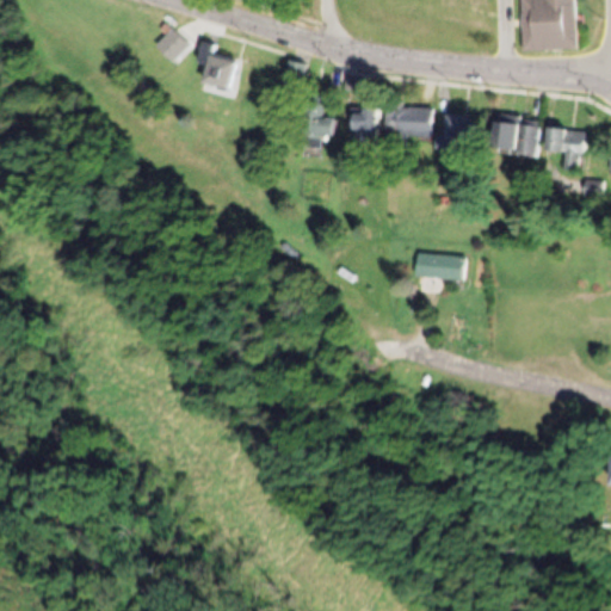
[(524,0),(525,53),(579,53),(579,0),(524,0)]
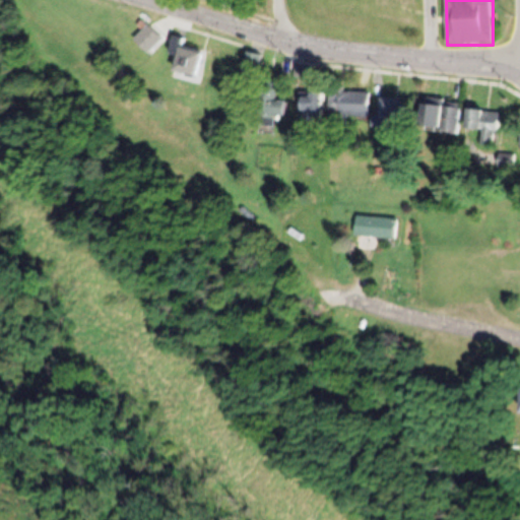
[(134,39),(150,54),(164,40),(148,23),(134,39)]
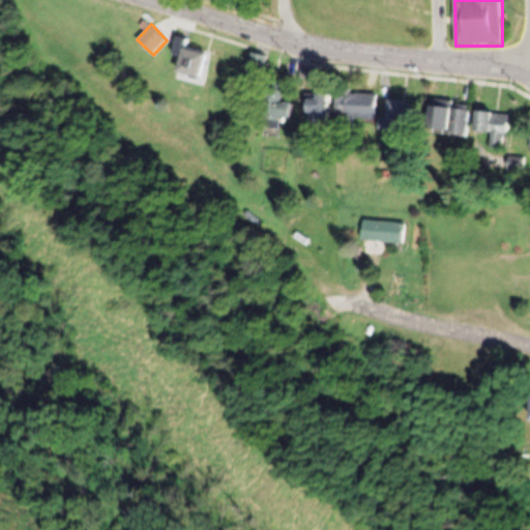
[(200,79),(207,52),(185,46),(187,39),(178,36),(173,53),(181,55),(177,71),(200,79)]
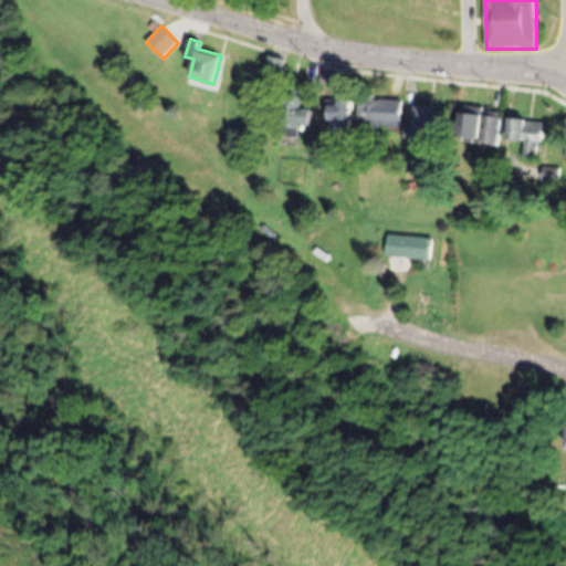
[(282,136),(300,136),(299,126),(312,125),(312,108),(302,108),(302,92),(281,93),(282,136)]
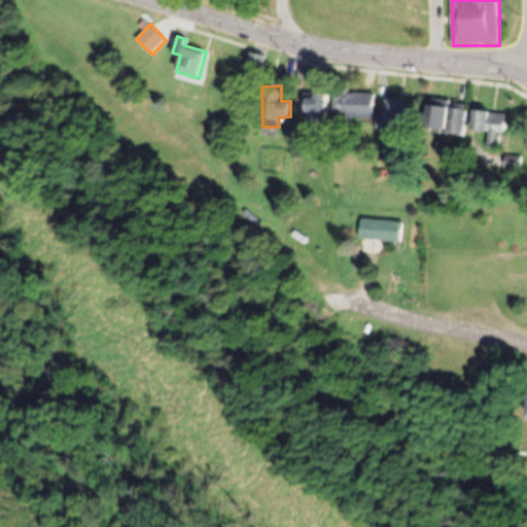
[(374,116),(374,91),(335,91),(335,116),(374,116)]
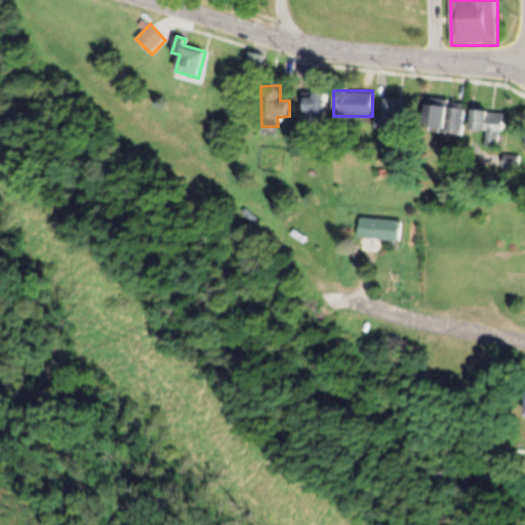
[(305,120),(326,120),(326,92),(305,92),(305,120)]
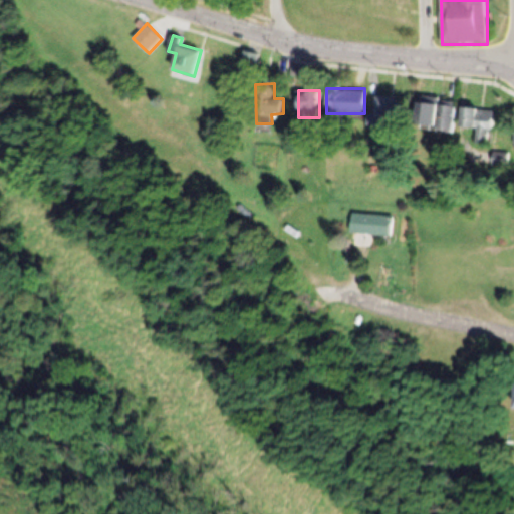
[(394,95),(376,95),(376,114),(368,114),(368,127),(394,127),(394,95)]
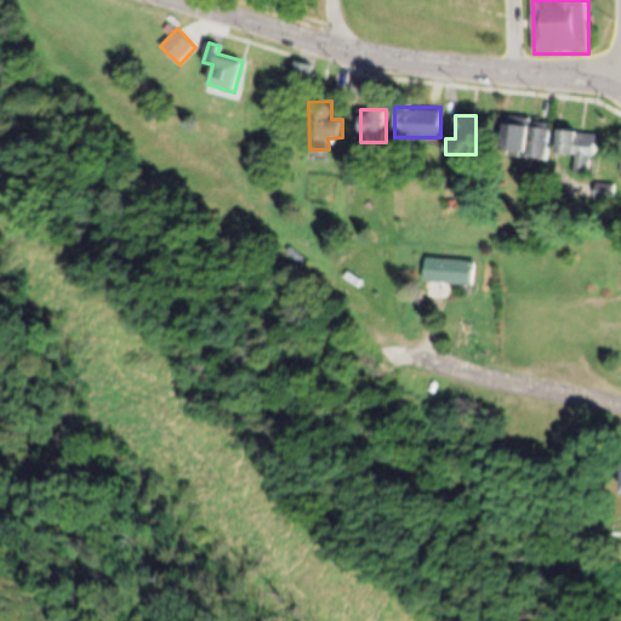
[(506,118),(502,154),(548,159),(553,124),(506,118)]
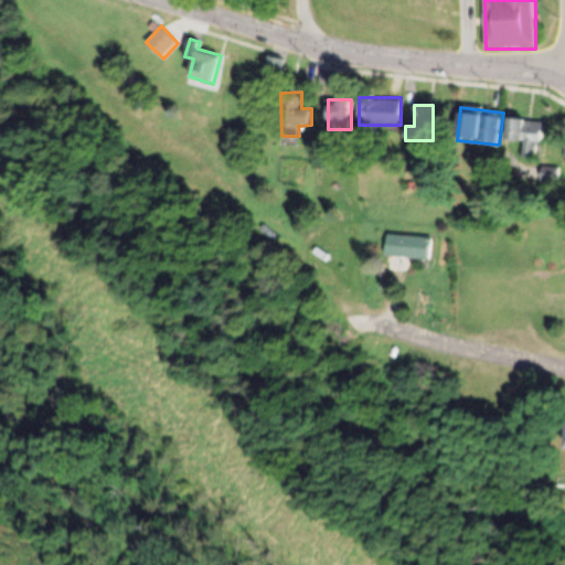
[(510,116),(508,138),(526,140),(524,156),(543,158),(547,120),(510,116)]
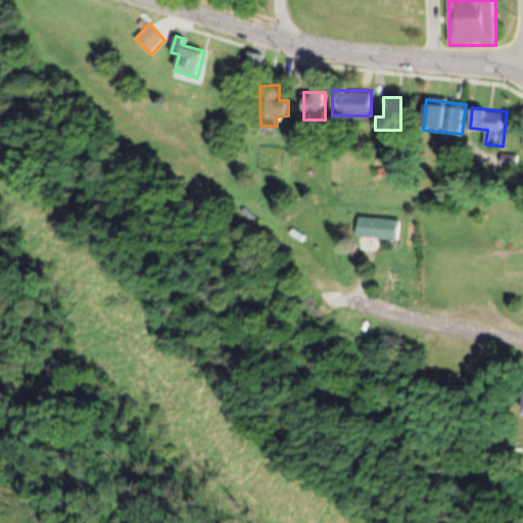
[(355,237),(396,240),(398,220),(358,216),(355,237)]
